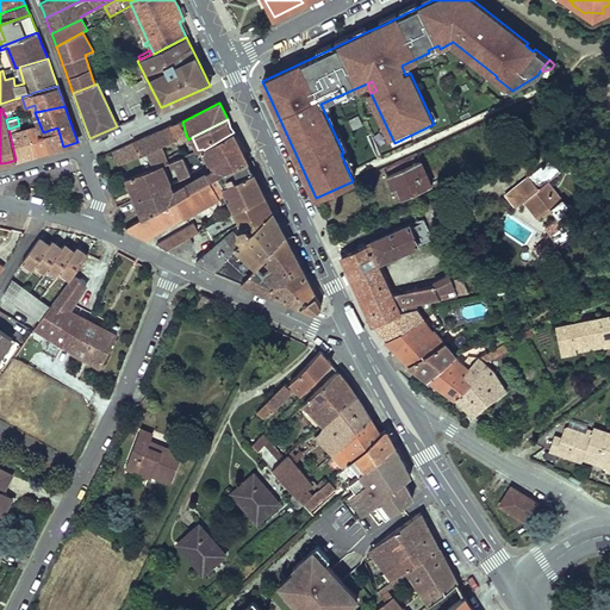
[(169,126),(175,139),(186,135),(182,122),(169,126)]
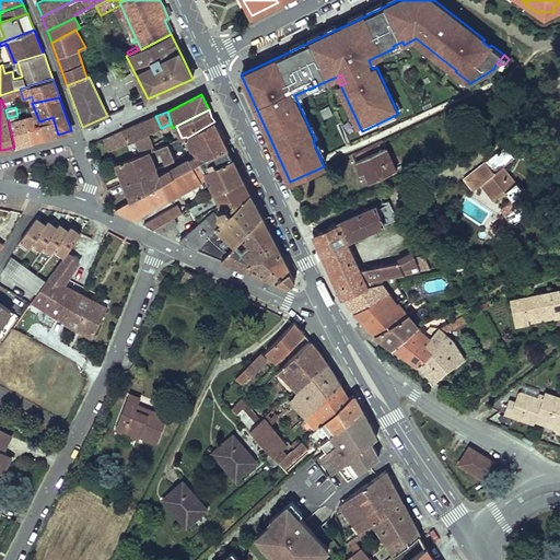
[(28,118),(34,141),(47,138),(58,135),(53,117),(39,121),(37,116),(28,118)]
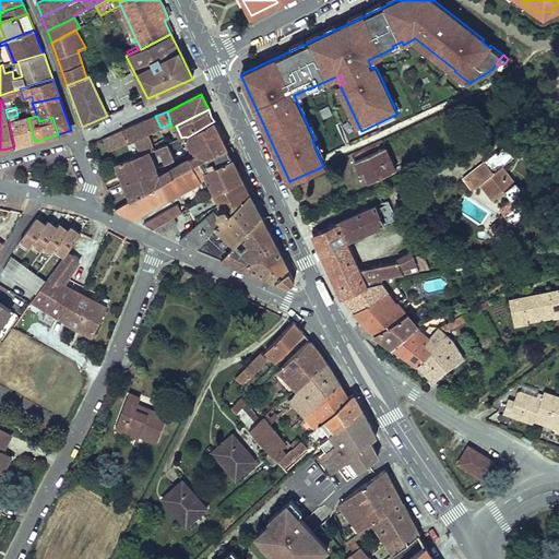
[(121,130),(128,143),(134,140),(149,133),(161,128),(155,116),(121,130)]
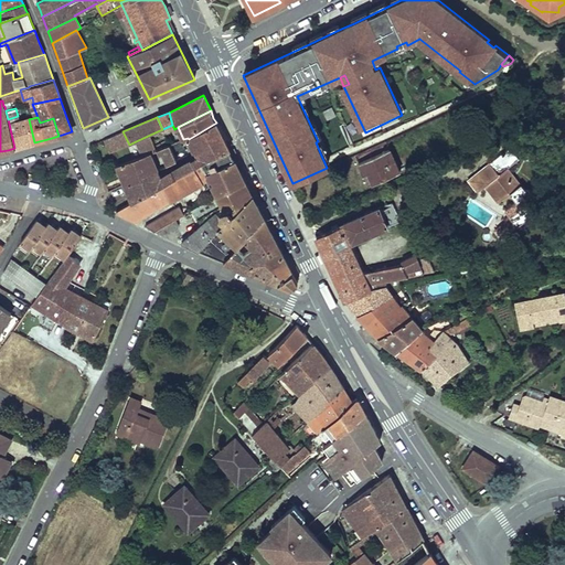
[(23,146),(34,142),(29,119),(19,121),(9,124),(14,148),(23,146)]
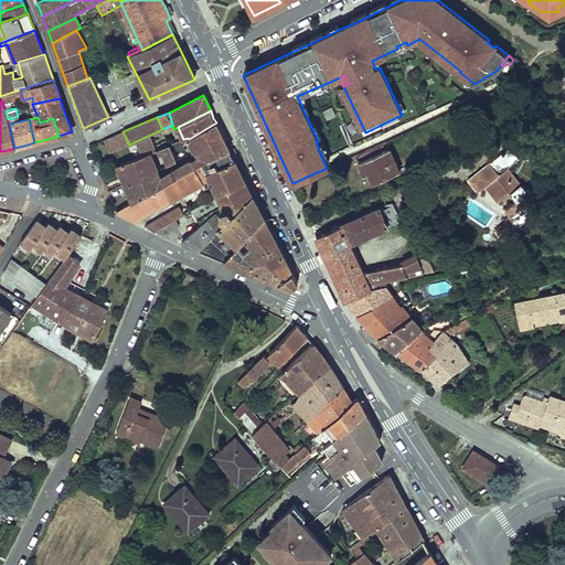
[(126,184),(134,202),(162,184),(202,163),(230,149),(223,137),(216,123),(189,139),(188,138),(183,139),(181,141),(182,144),(190,140),(194,150),(195,149),(200,156),(192,160),(191,160),(172,170),(160,178),(157,169),(126,184)]
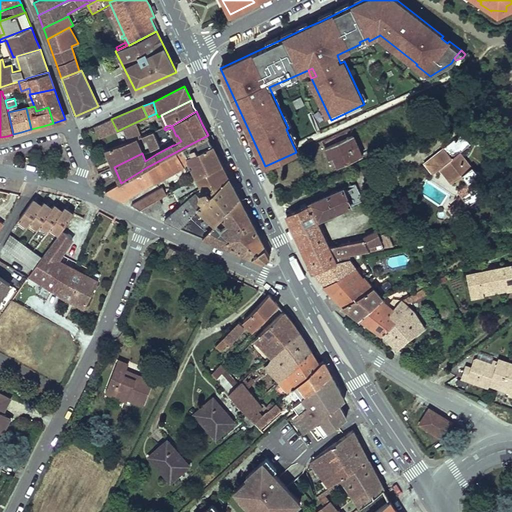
[(111,119),(95,127),(99,139),(117,131),(111,119)]
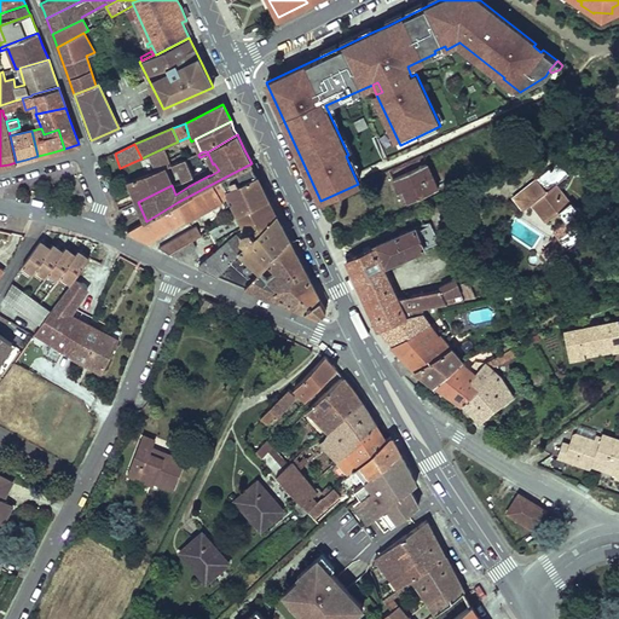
[(149,155),(156,171),(165,167),(172,165),(165,148),(149,155)]
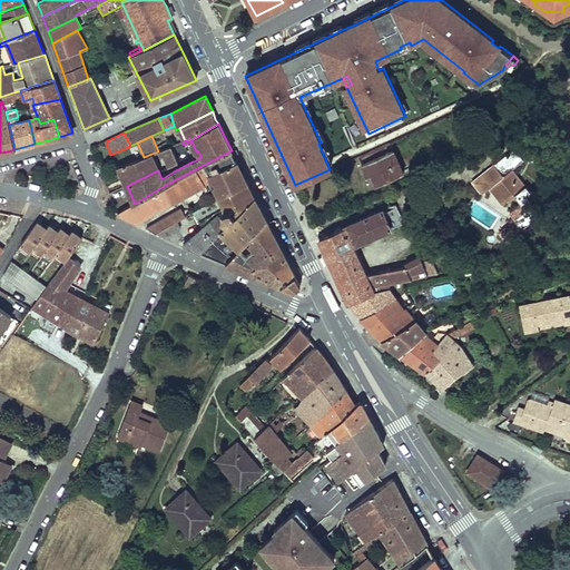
[(562,136),(549,141),(554,155),(566,150),(562,136)]
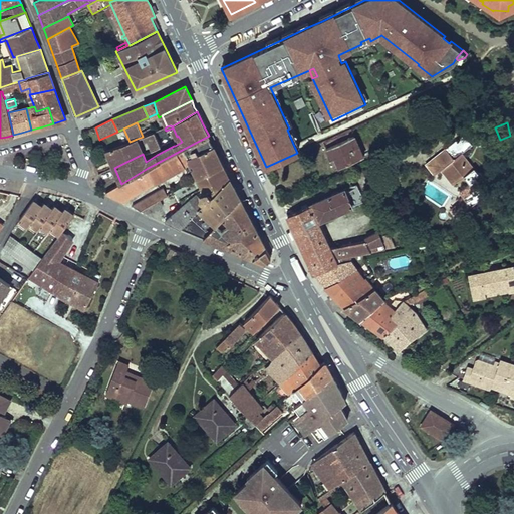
[(495,127),(485,132),(490,144),(500,140),(495,127)]
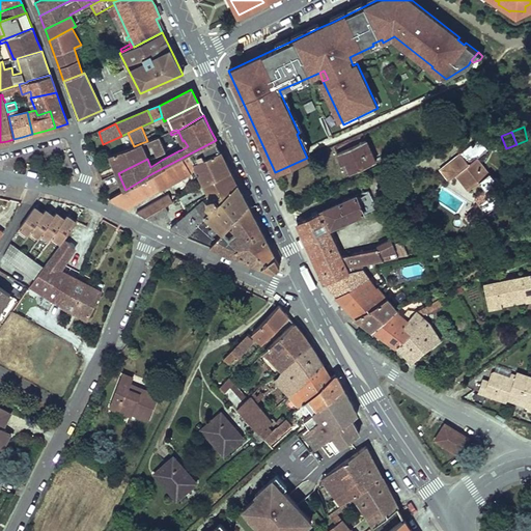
[(347,174),(375,161),(363,133),(334,145),(342,162),(347,174)]
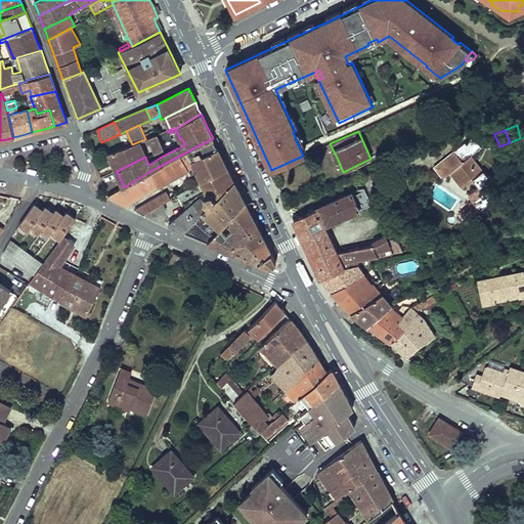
[(158,133),(146,138),(148,143),(154,142),(158,151),(164,147),(158,133)]
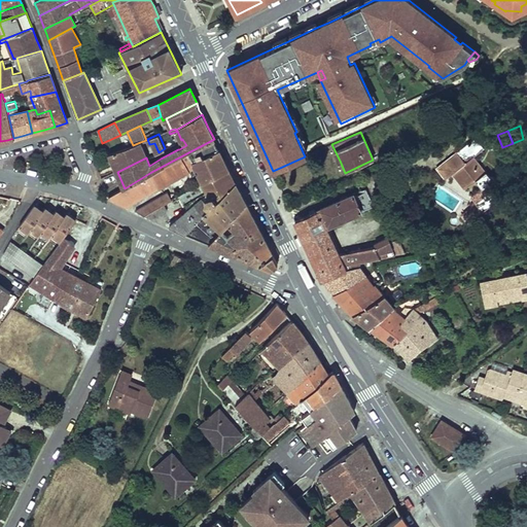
[(484,148),(476,137),(457,151),(458,153),(453,157),(452,155),(444,162),(453,173),(457,170),(469,185),(476,180),(482,187),(471,196),(483,210),(505,191),(497,181),(495,182),(495,180),(495,178),(493,176),(491,176),(486,171),(483,174),(470,159),(475,155),(484,148)]
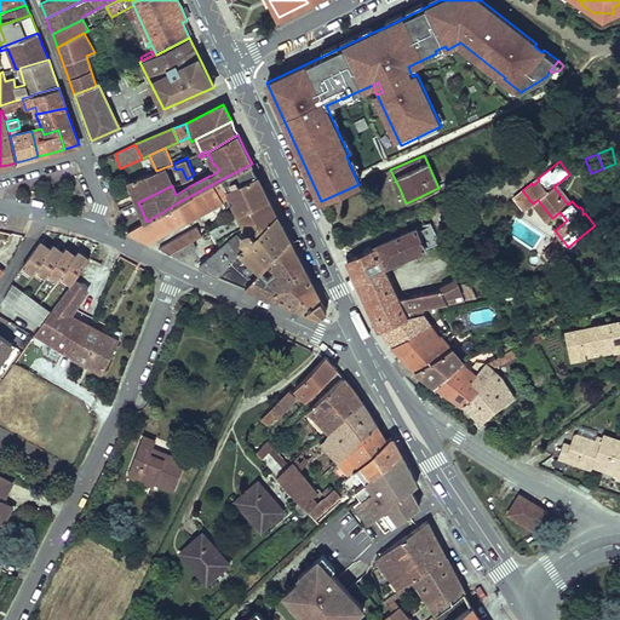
[(227,189),(258,176),(254,168),(252,164),(222,179),(227,189)]
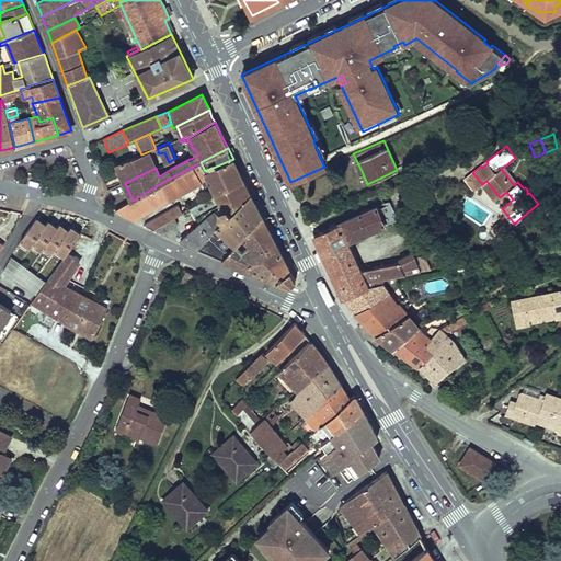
[(117,163),(125,183),(156,168),(149,151),(141,155),(117,163)]
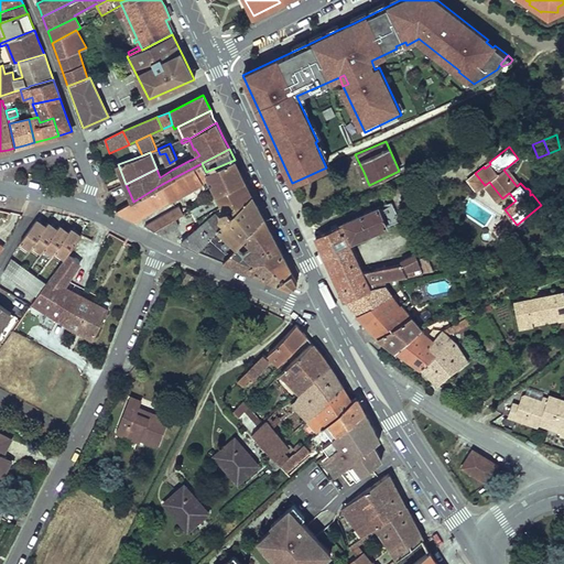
[(240,172),(235,160),(206,172),(210,180),(207,182),(215,196),(246,181),(240,172)]
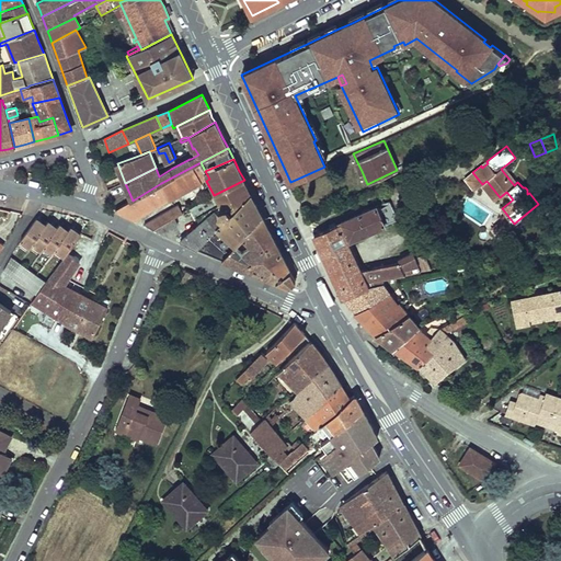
[(161,183),(170,198),(202,180),(203,182),(206,181),(209,179),(205,171),(201,162),(161,183)]
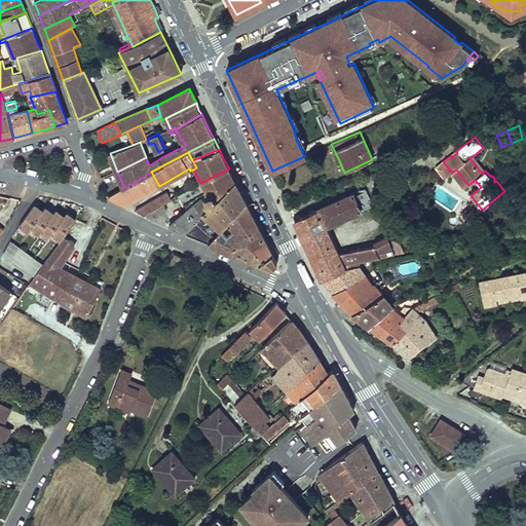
[(474,155),(470,158),(482,174),(485,171),(474,155)]
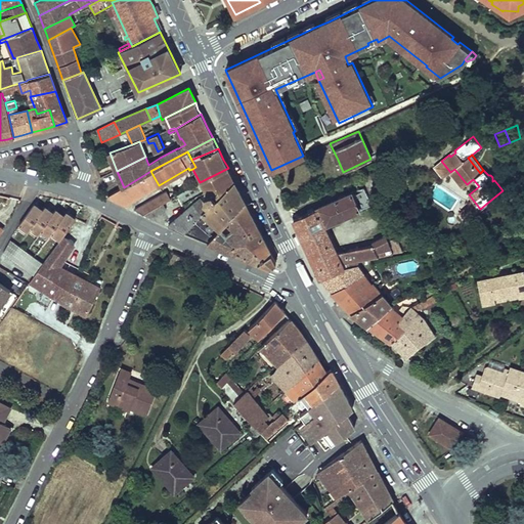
[(443,178),(450,172),(441,161),(434,167),(443,178)]
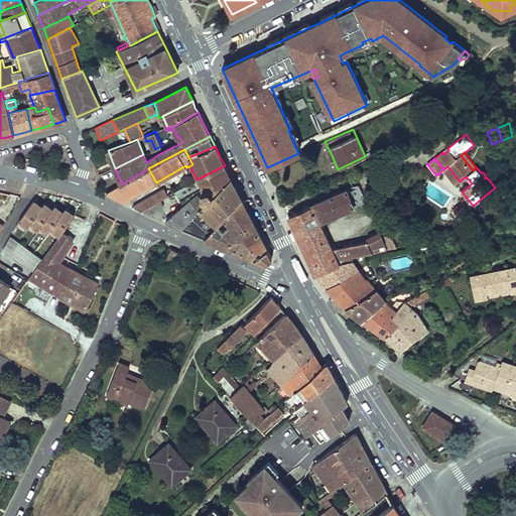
[(228,172),(225,165),(197,179),(174,191),(179,200),(185,205),(165,223),(180,229),(200,211),(198,209),(205,202),(211,201),(213,195),(230,178),(228,172)]
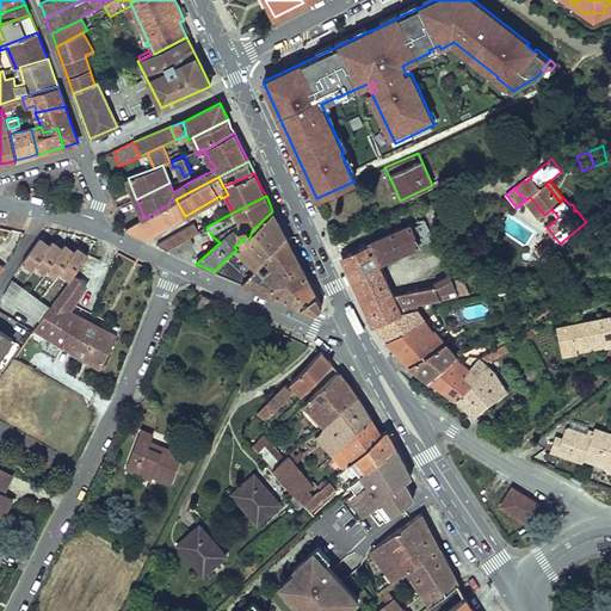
[(530,197),(525,201),(539,218),(544,215),(530,197)]
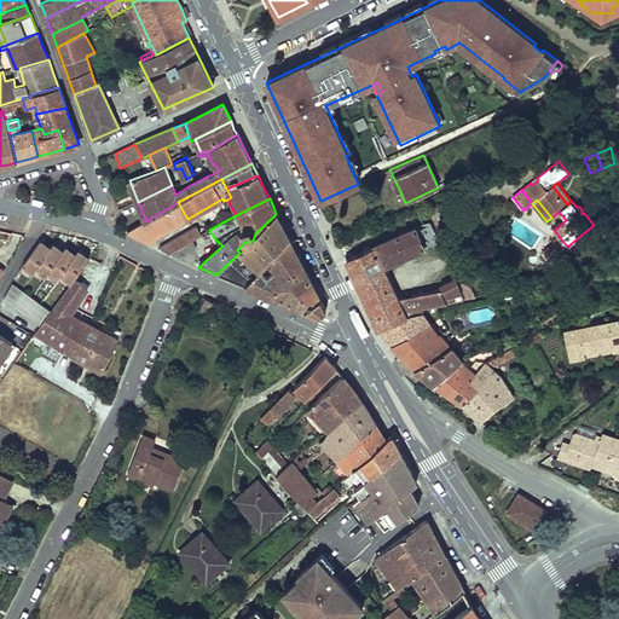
[(128,231),(148,241),(187,219),(178,202),(146,221),(128,231)]
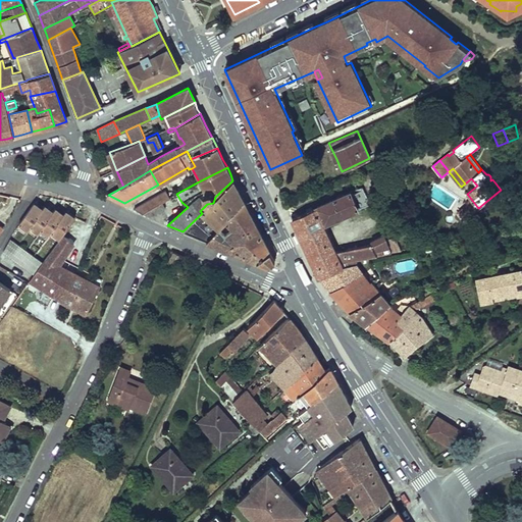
[(202,213),(183,231),(207,242),(219,228),(225,221),(244,202),(239,192),(232,180),(215,197),(213,203),(207,204),(200,211),(202,213)]
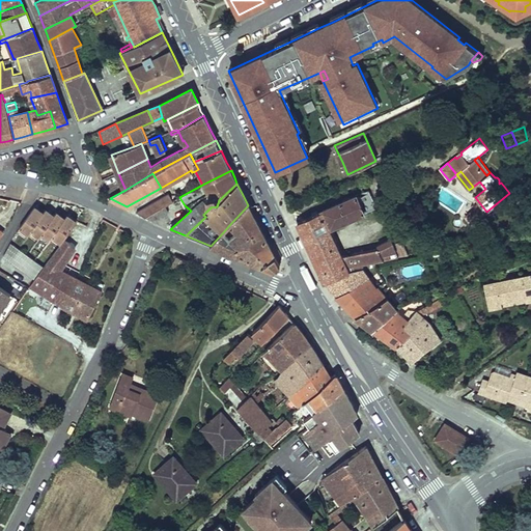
[(311,252),(325,282),(348,273),(363,269),(360,262),(408,255),(401,240),(393,243),(392,241),(390,239),(379,245),(379,248),(340,255),(328,228),(376,207),(369,190),(298,222),(311,252)]
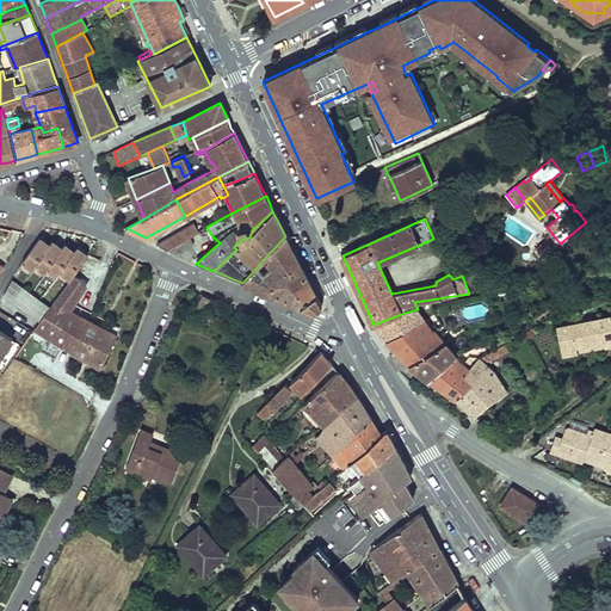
[(158,245),(167,251),(190,236),(199,230),(193,223),(158,245)]
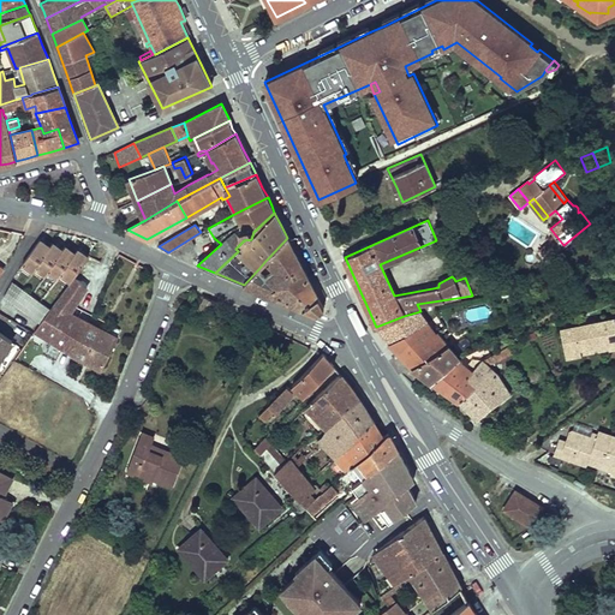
[(196,245),(191,238),(168,252),(177,256),(196,245)]
